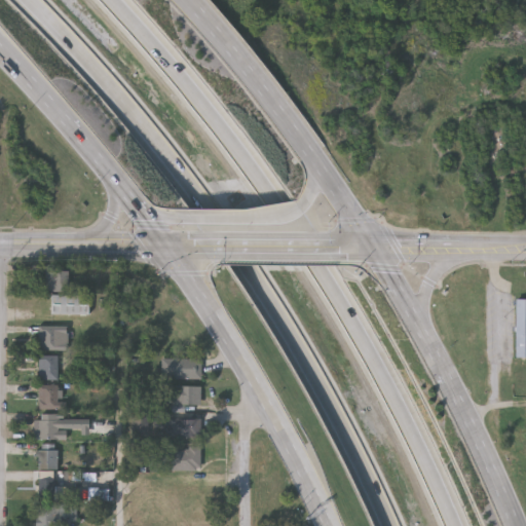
[(43,271),(68,271),(68,291),(43,291),(43,271)]
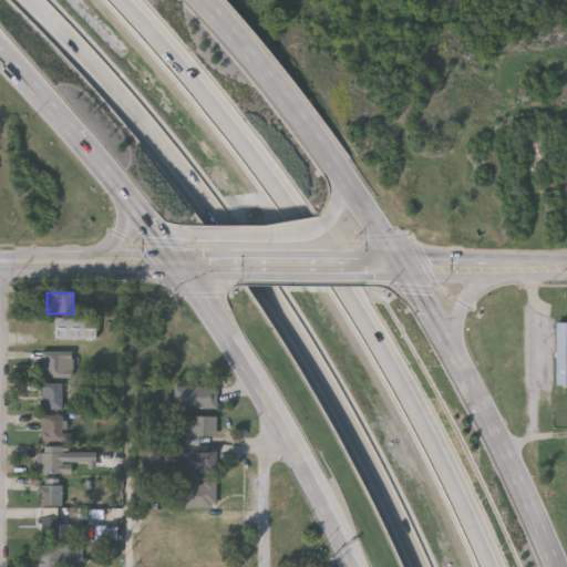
[(95,318),(95,339),(53,339),(53,318),(95,318)]
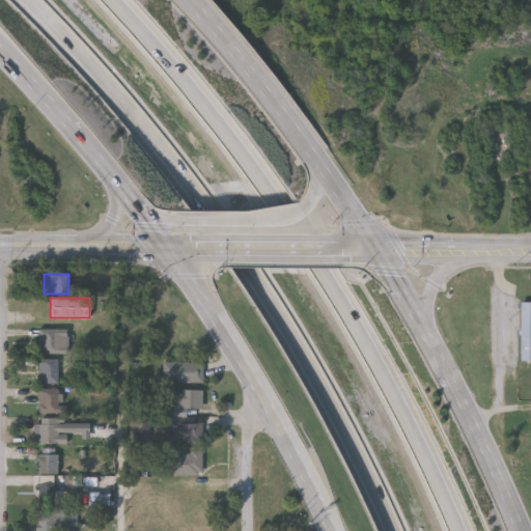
[(530,361),(520,361),(520,303),(530,303),(530,361)]
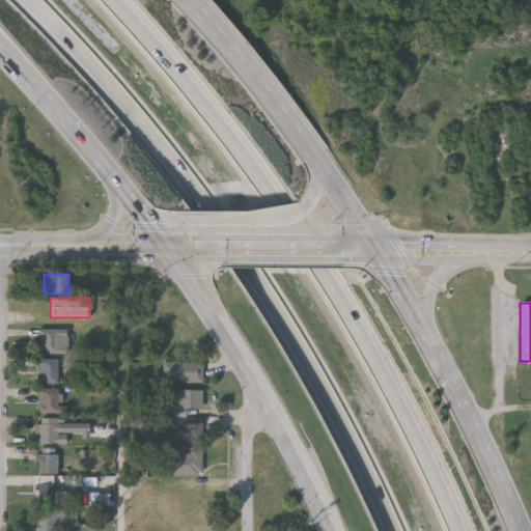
[(66,329),(66,354),(38,354),(38,329),(66,329)]
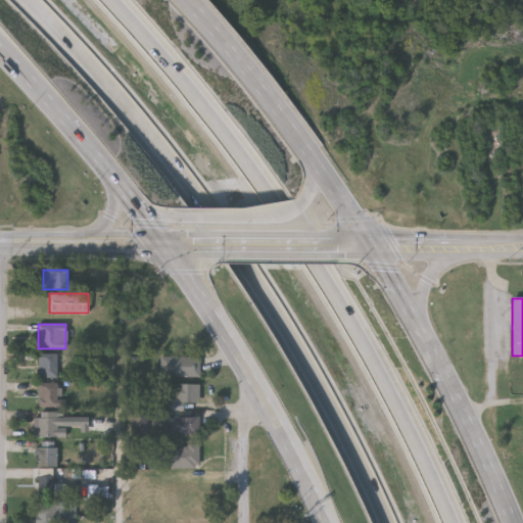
[(57,353),(57,377),(38,377),(38,353),(57,353)]
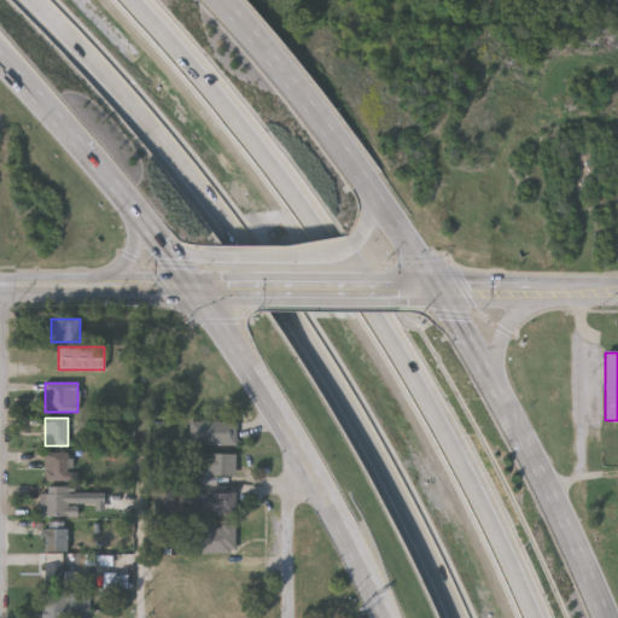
[(188,421),(229,421),(229,445),(188,445),(188,421)]
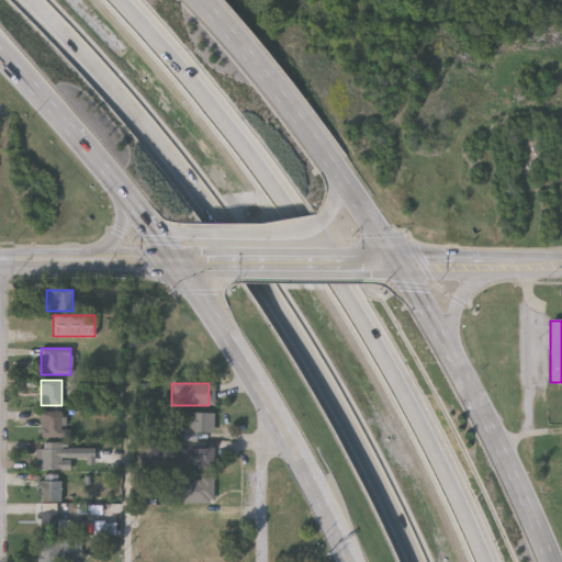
[(69,428),(69,437),(38,437),(38,412),(60,412),(60,428),(69,428)]
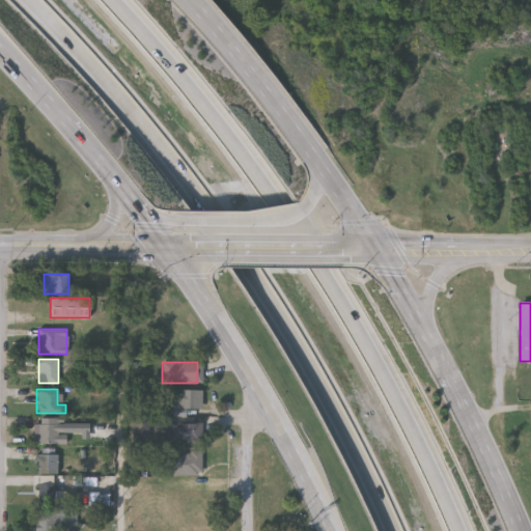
[(171,390),(195,390),(195,408),(171,408),(171,390)]
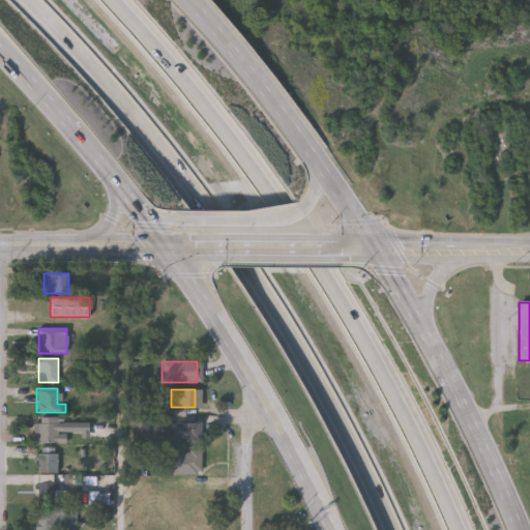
[(58,433),(58,442),(37,442),(37,418),(63,418),(63,433),(58,433)]
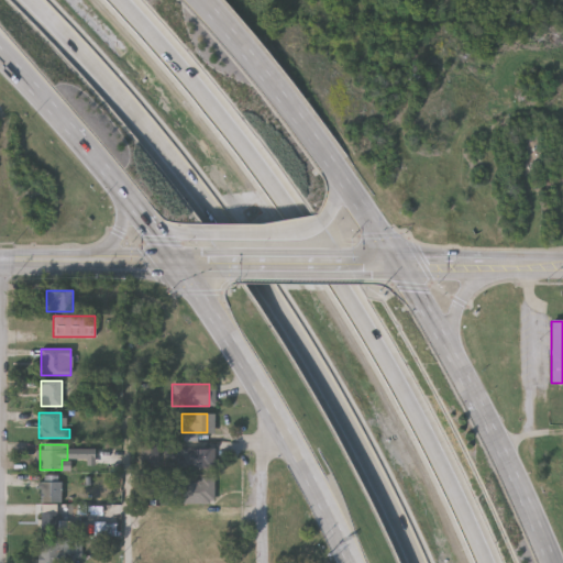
[(213,468),(179,468),(179,449),(213,449),(213,468)]
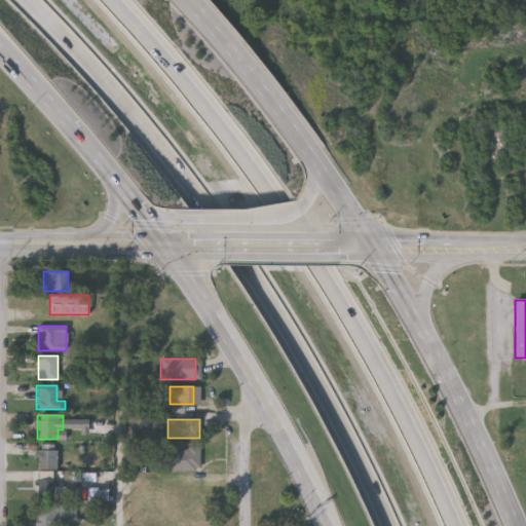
[(199,470),(160,470),(160,447),(199,447),(199,470)]
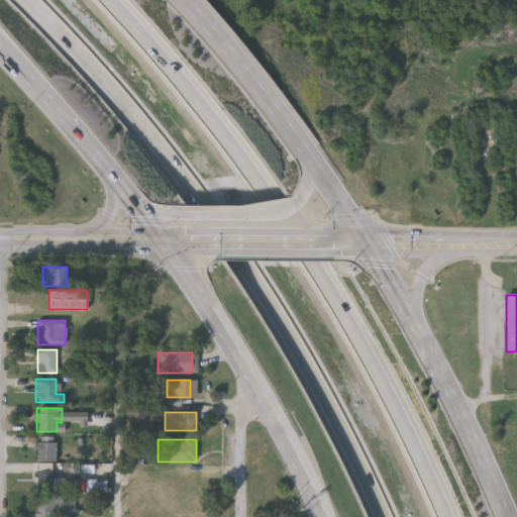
[(74,497),(74,516),(37,516),(37,497),(74,497)]
